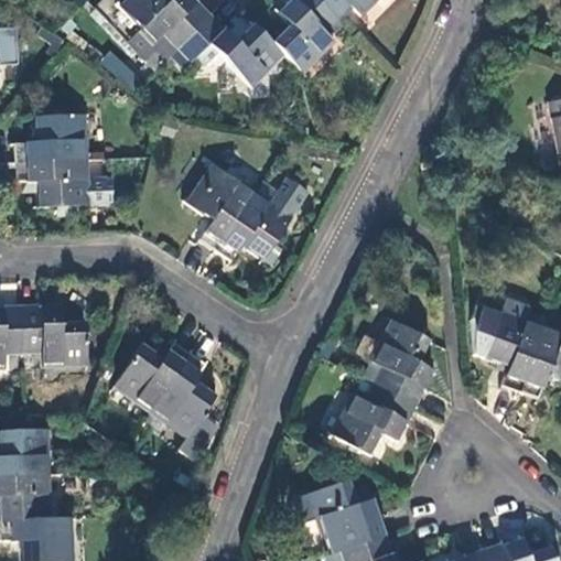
[(179,46),(212,14),(197,0),(130,0),(123,7),(143,27),(157,41),(154,43),(168,57),(179,46)]
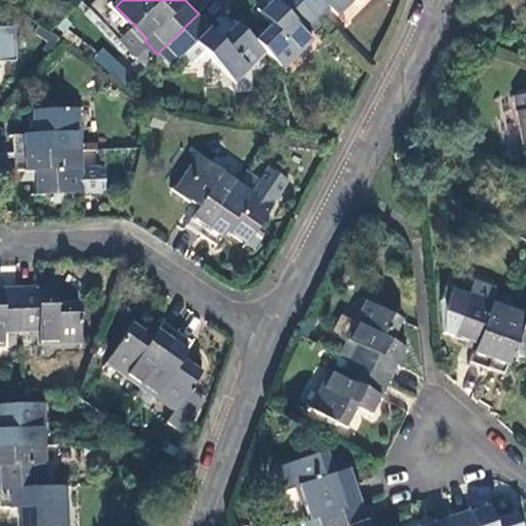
[(305,27),(317,14),(303,0),(270,0),(261,9),(273,21),(255,38),(265,48),(282,64),(312,34),(305,27)]
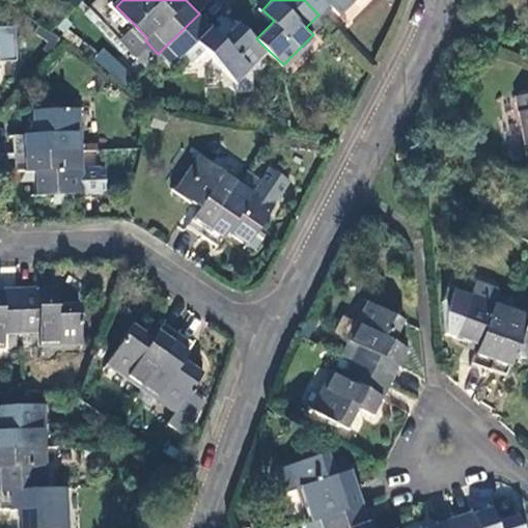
[(304,0),(318,15),(331,2),(338,10),(348,0),(304,0)]
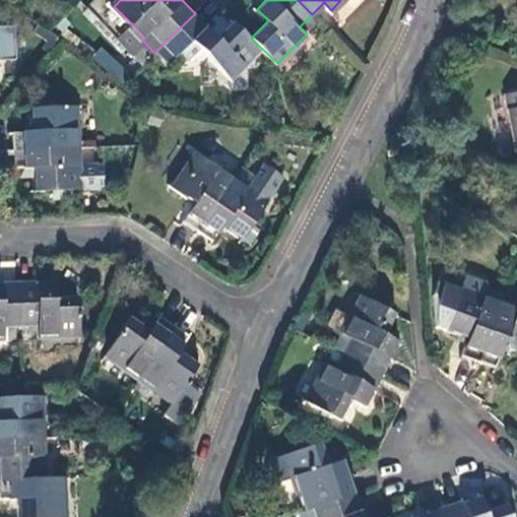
[(218,37),(195,13),(165,43),(177,55),(192,39),(230,76),(260,47),(251,38),(235,20),(218,37)]
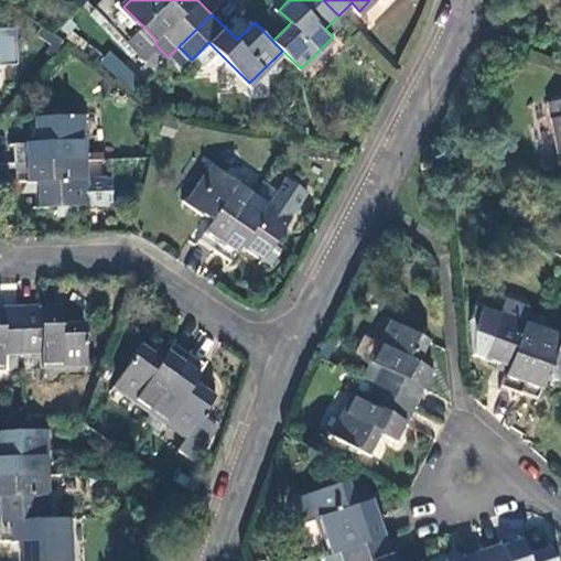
[(0,62),(20,62),(18,25),(0,25),(0,62)]
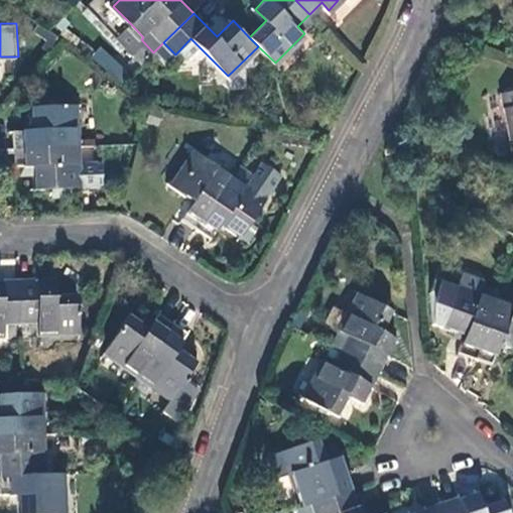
[(143,37),(131,24),(119,36),(143,62),(153,52),(141,39),(143,37)]
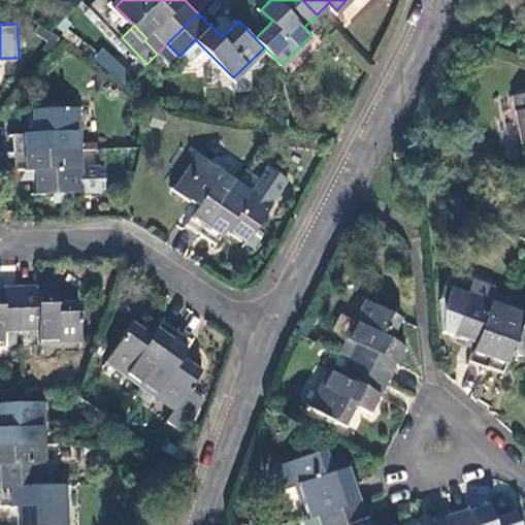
[(127,84),(135,74),(121,59),(110,70),(127,84)]
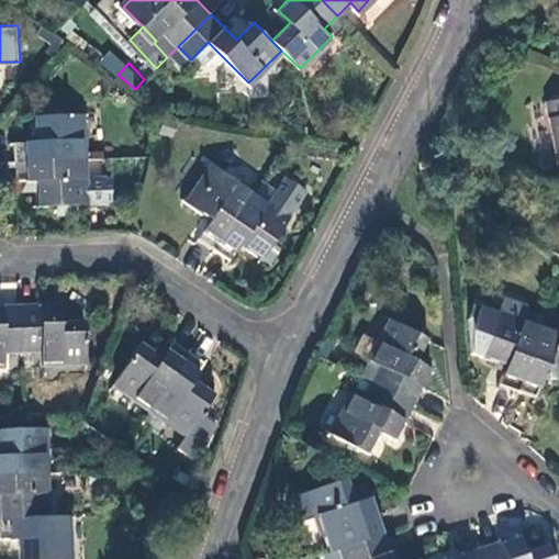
[(558,98),(546,100),(558,151),(558,98)]
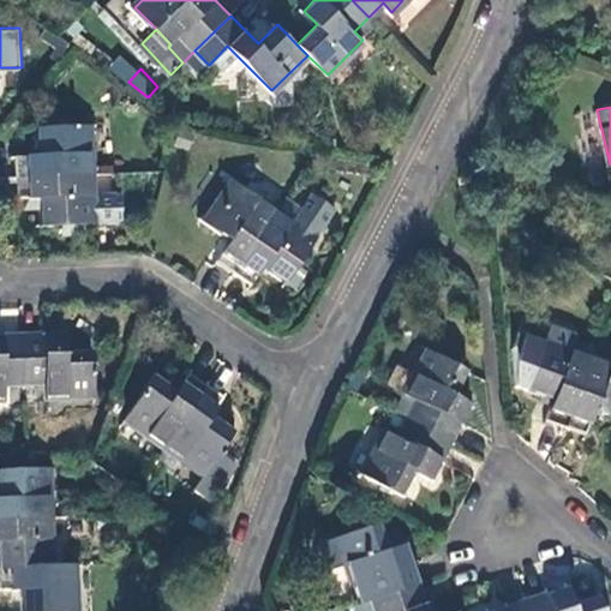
[(18,155),(19,177),(93,173),(90,123),(39,126),(40,154),(18,155)]
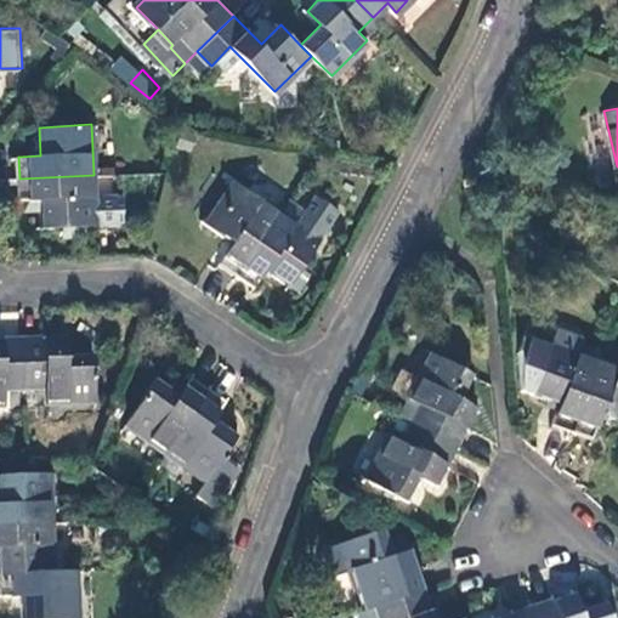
[(94,175),(20,179),(20,199),(43,198),(44,227),(66,227),(86,226),(122,226),(126,220),(125,200),(119,196),(95,197),(94,175)]
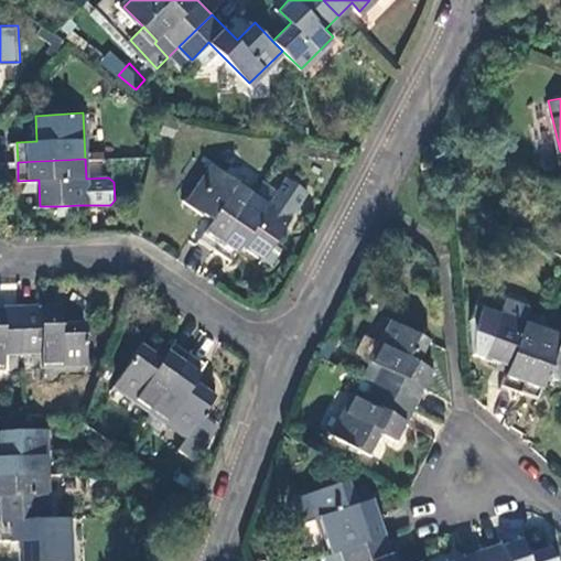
[(201,236),(216,248),(256,192),(215,165),(190,202),(213,218),(201,236)]
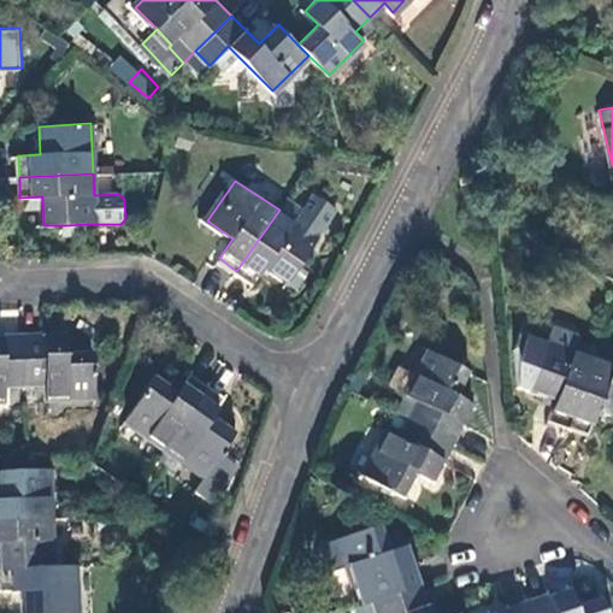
[(280,210),(236,271),(253,283),(267,264),(301,287),(313,269),(304,261),(320,237),(340,207),(316,190),(306,206),(296,220),(280,210)]
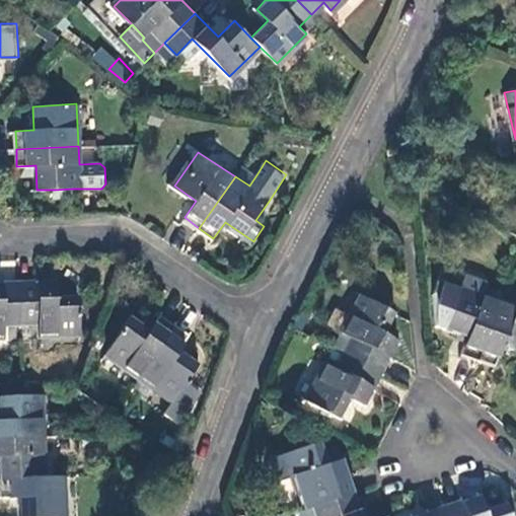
[(258,173),(243,164),(235,176),(249,186),(258,173)]
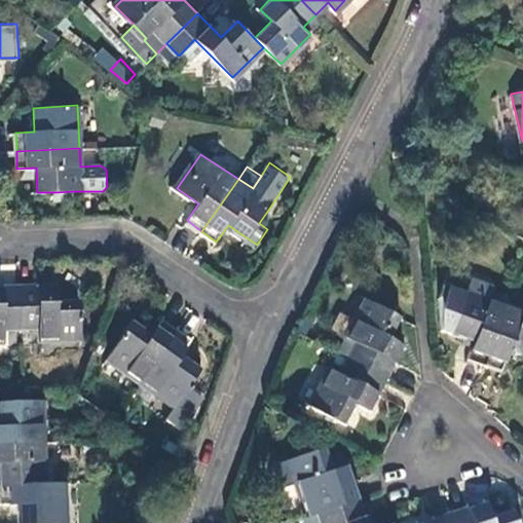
[(73,191),(55,192),(55,200),(73,200),(73,191)]
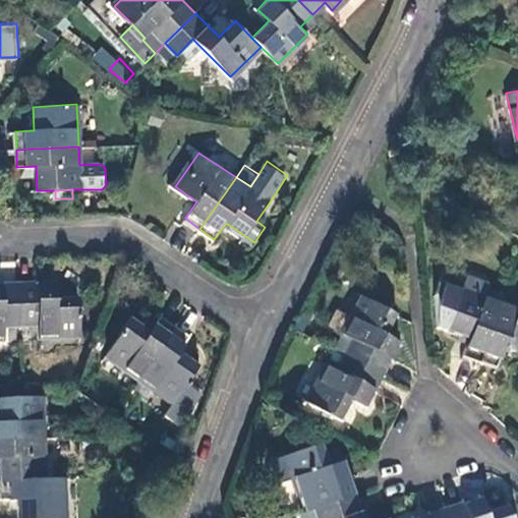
[(451,301),(444,321),(453,324),(451,330),(472,337),(465,355),(483,361),(504,303),(487,297),(492,285),(490,282),(469,275),(463,295),(460,304),(451,301)]
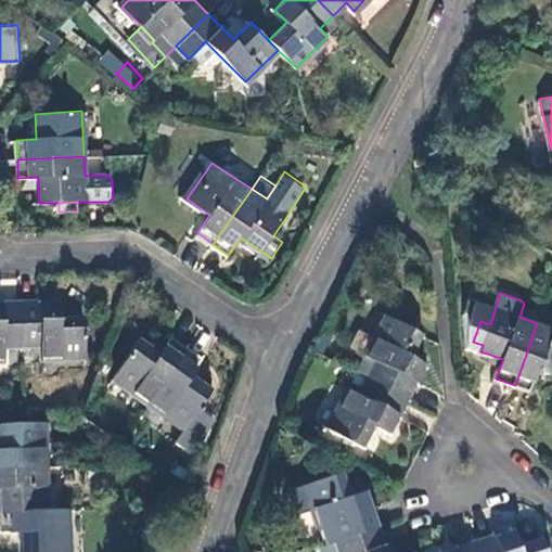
[(60,299),(23,300),(24,357),(88,354),(86,315),(61,316),(60,299)]
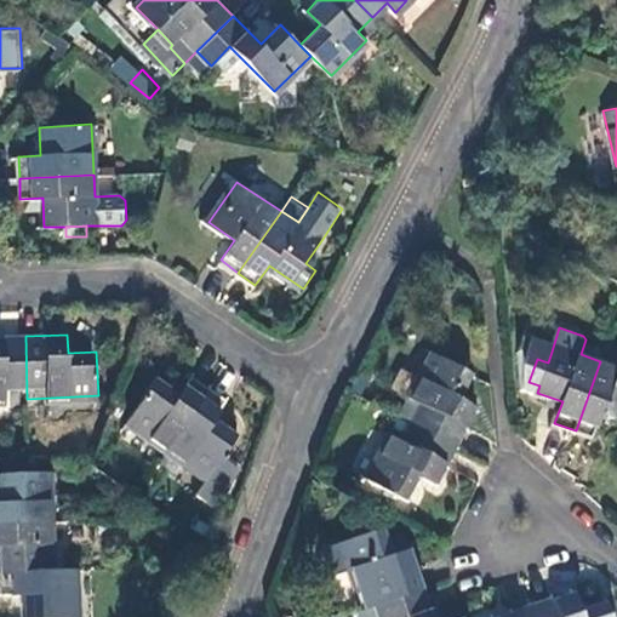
[(0,399),(27,399),(26,336),(0,337),(0,399)]
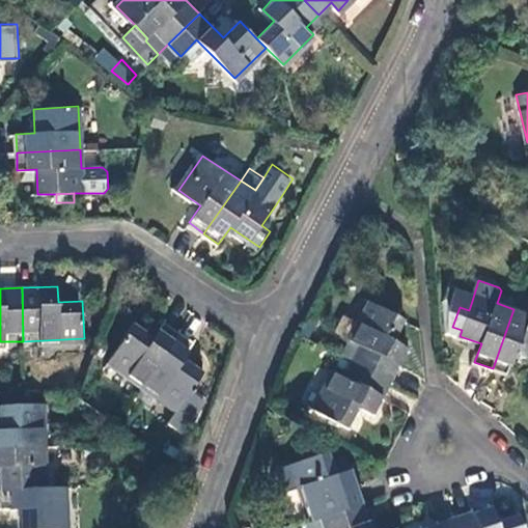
[(469,310),(472,301),(463,297),(460,307),(469,310)]
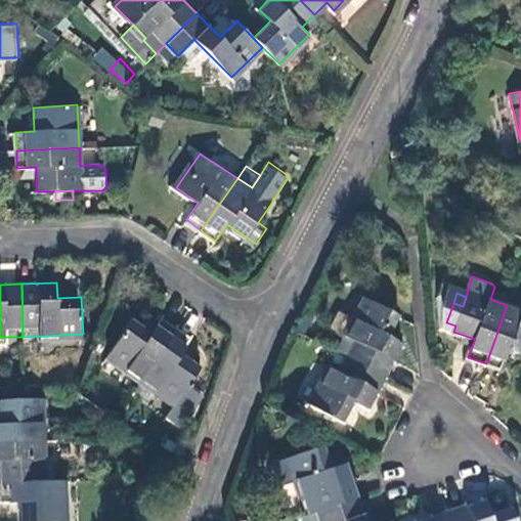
[(359,342),(351,356),(388,376),(403,344),(390,337),(400,315),(367,298),(348,336),(359,342)]
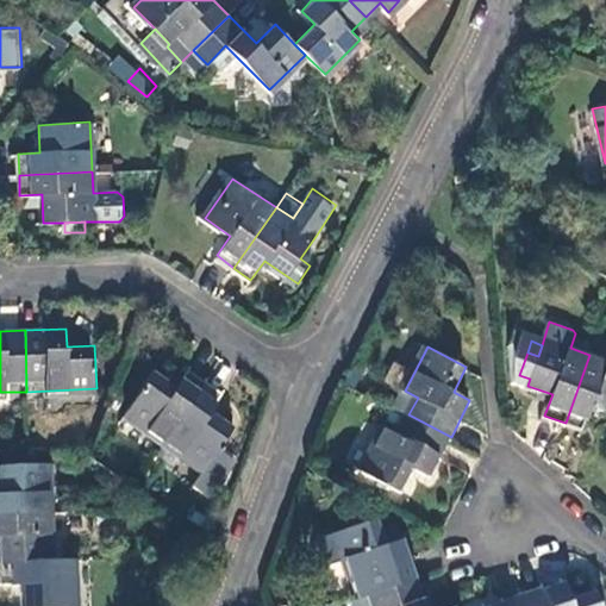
[(605,360),(589,355),(566,423),(583,430),(592,406),(605,410),(605,360)]
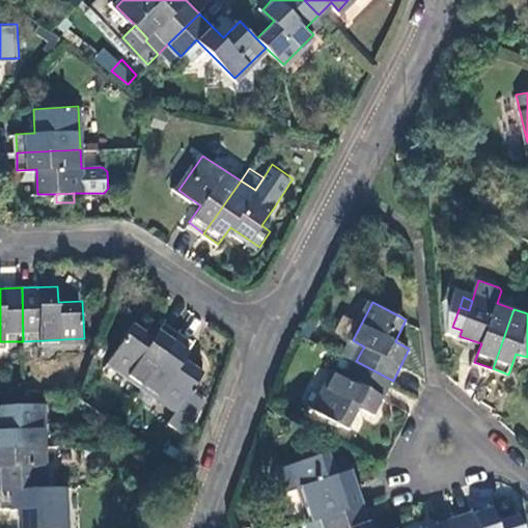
[(144,384),(181,331),(163,320),(160,325),(149,317),(142,328),(134,323),(109,359),(144,384)]
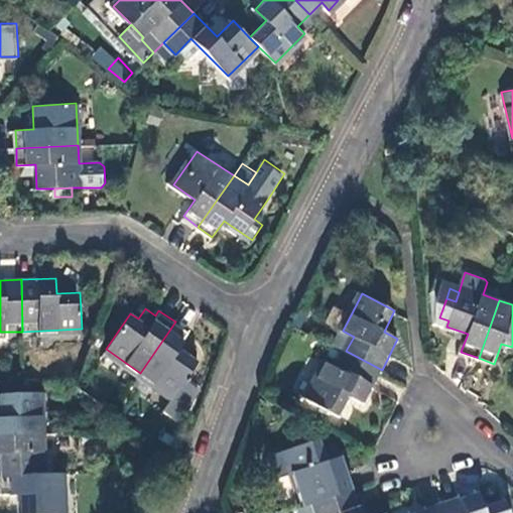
[(189,331),(175,322),(140,373),(172,395),(163,408),(178,418),(197,392),(182,382),(186,377),(200,359),(179,346),(189,331)]
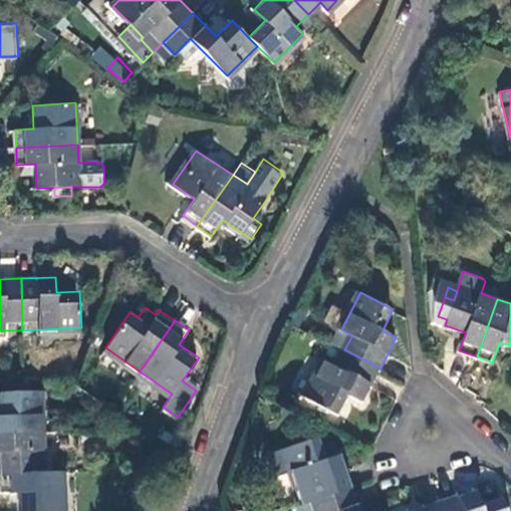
[(380,368),(344,349),(336,364),(326,359),(307,397),(339,414),(350,392),(364,399),(380,368)]
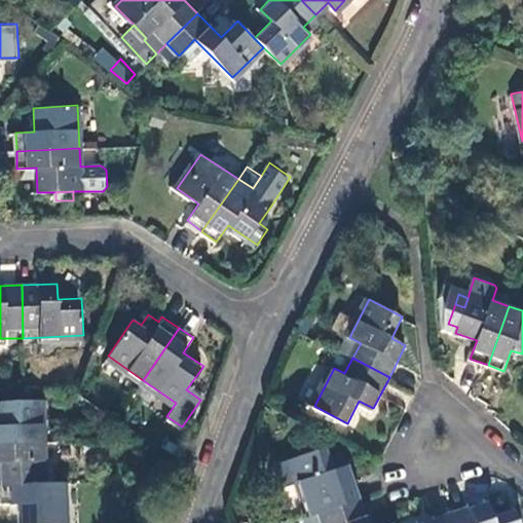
[(204,395),(190,384),(186,389),(200,400),(204,395)]
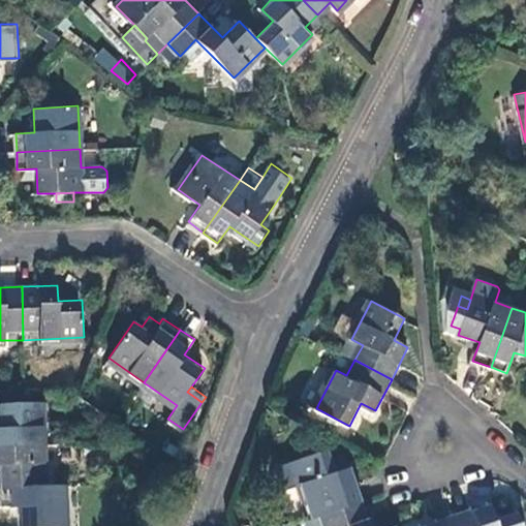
[(0,446),(43,445),(42,402),(0,404),(0,446)]
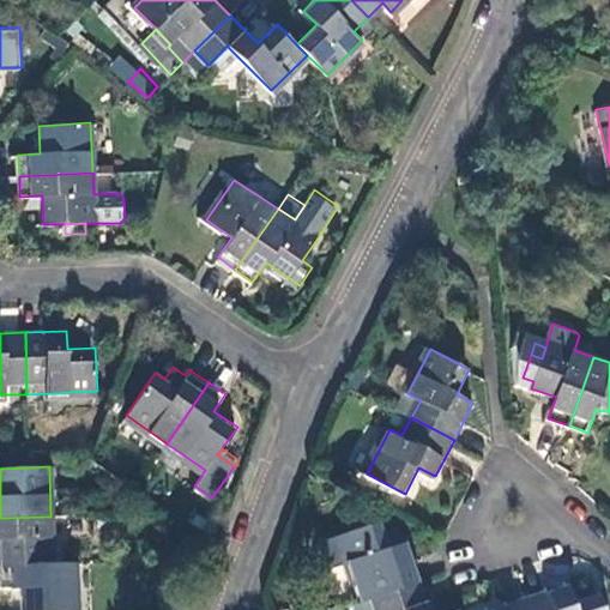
[(50,517),(0,518),(0,566),(52,565),(50,517)]
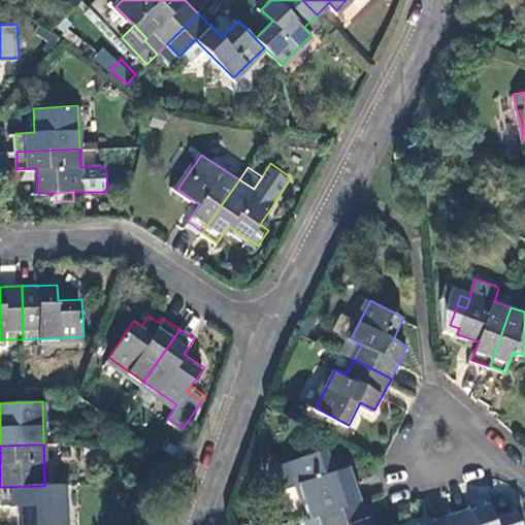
[(322,514),(362,500),(351,466),(336,470),(329,449),(293,460),(305,501),(317,497),(322,514)]
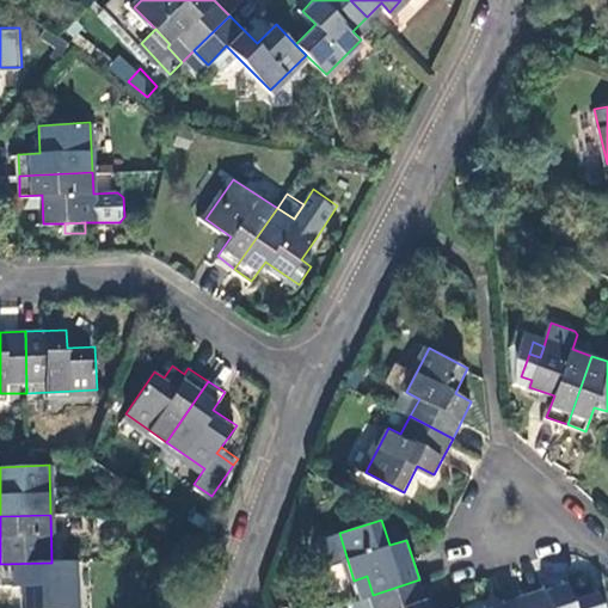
[(51,563),(0,564),(0,584),(0,585),(23,585),(23,607),(74,607),(74,562),(51,563)]
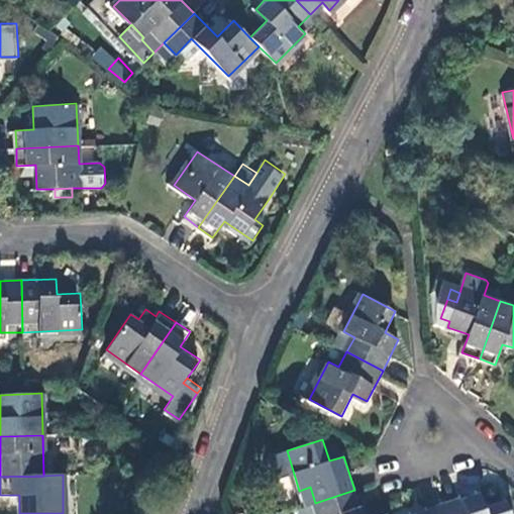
[(362,513),(354,490),(315,503),(319,513),(338,513),(343,512),(343,513),(362,513)]
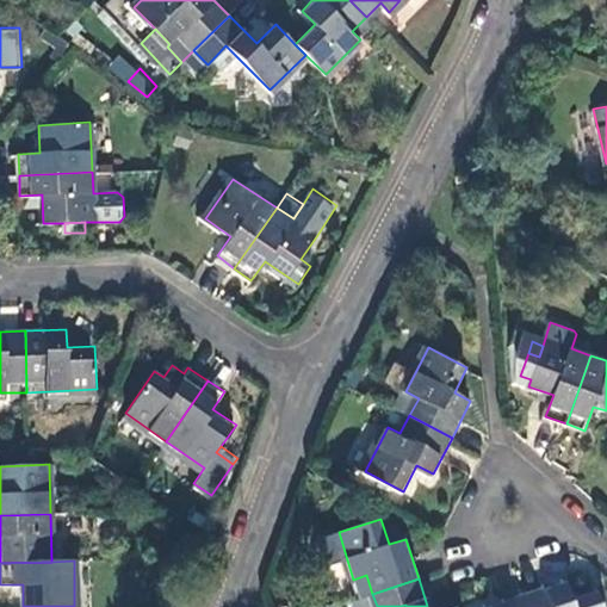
[(526,594),(531,606),(602,606),(596,589),(570,598),(565,581),(526,594)]
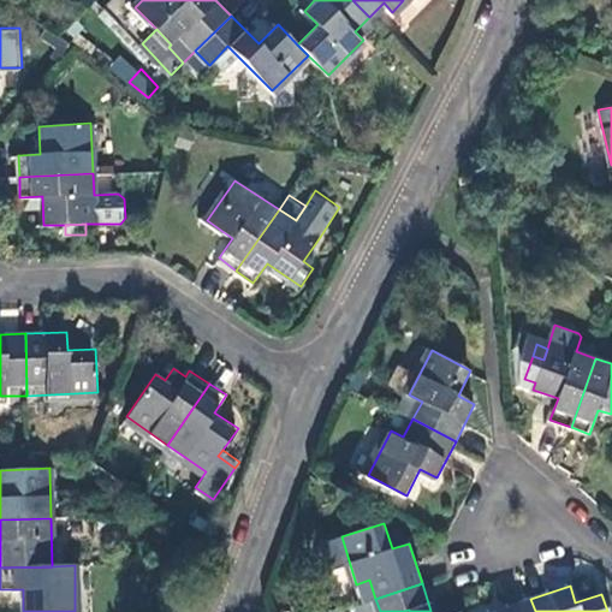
[(535,611),(530,599),(492,611),(535,611)]
